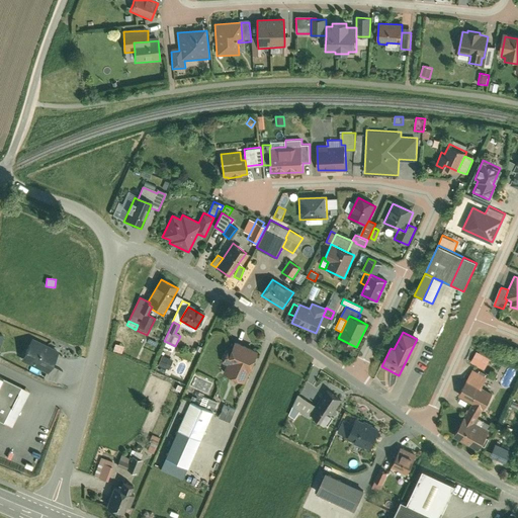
[(21,360),(49,373),(51,368),(58,353),(31,340),(21,360)]
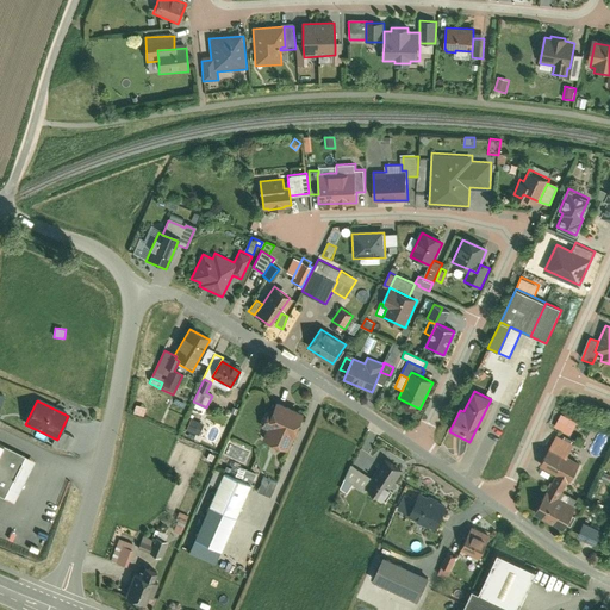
[(206,408),(197,403),(193,411),(203,416),(206,408)]
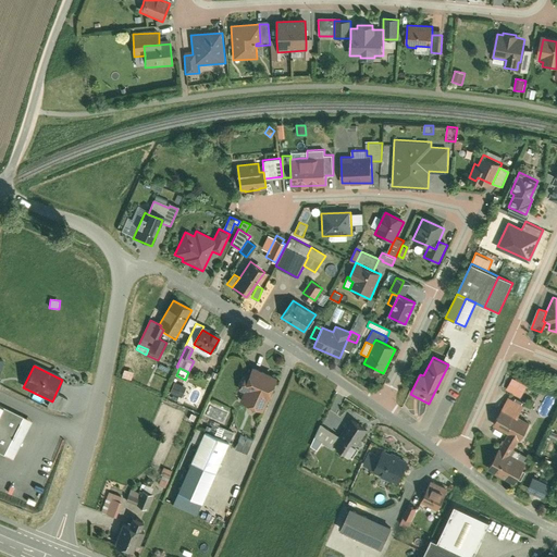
[(276,379),(251,368),(242,390),(245,392),(239,403),(261,412),(276,379)]
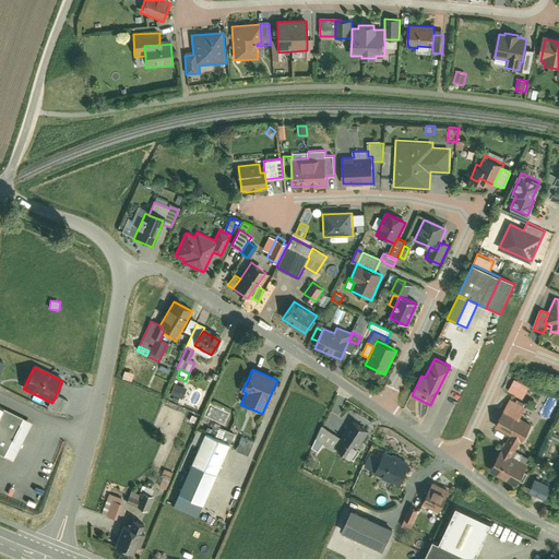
[(520,383),(511,397),(532,408),(539,394),(535,392),(536,390),(532,387),(531,390),(520,383)]
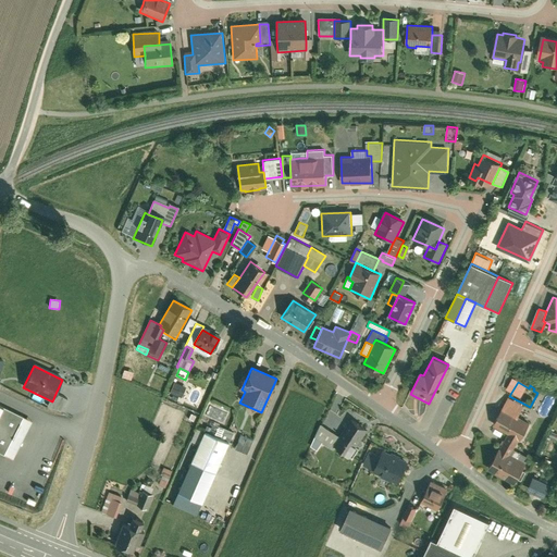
[(187,388),(174,383),(170,393),(182,398),(187,388)]
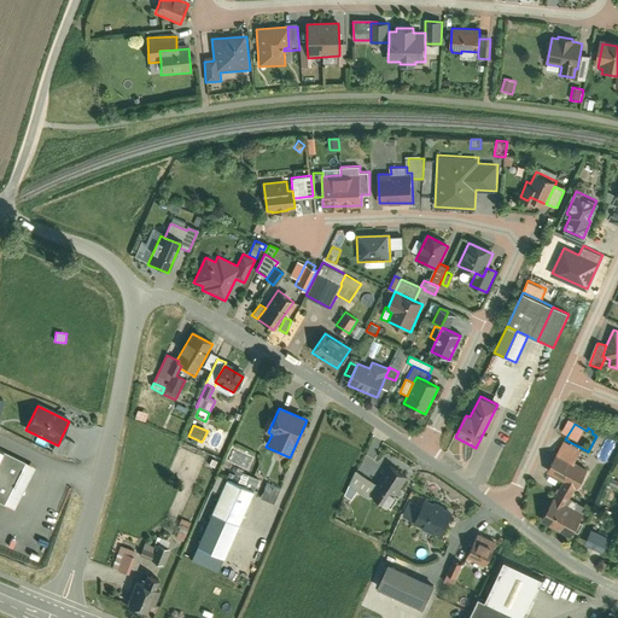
[(74,445),(60,439),(58,445),(53,453),(66,460),(74,445)]
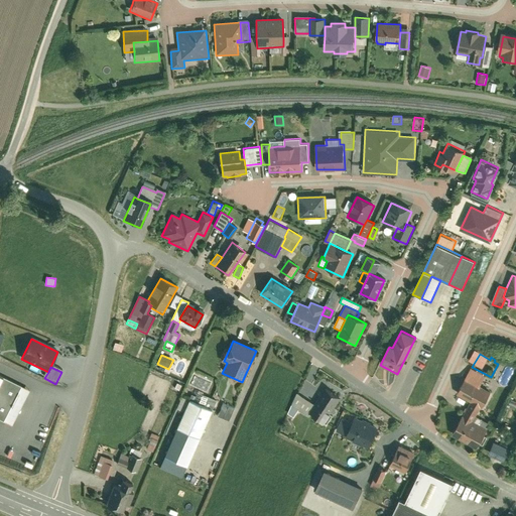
[(465,380),(479,388),(485,377),(471,369),(465,380)]
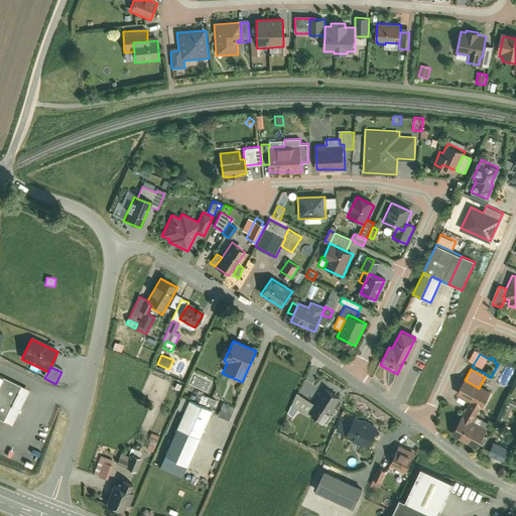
[(2,377),(0,380),(0,420),(13,426),(30,391),(2,377)]
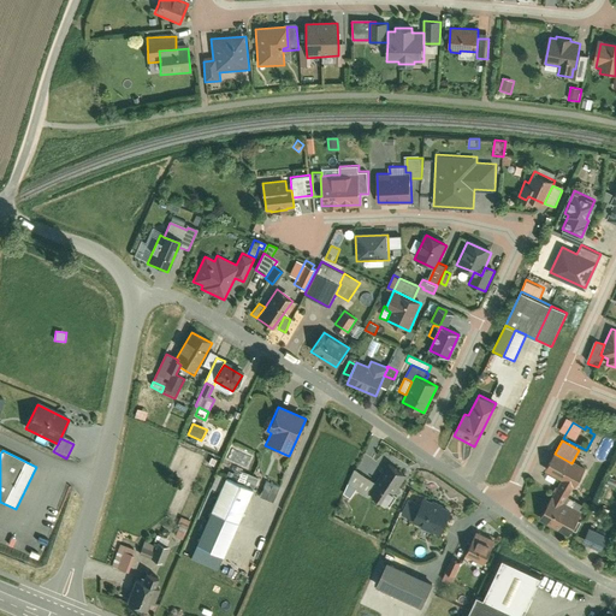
[(562,480),(539,520),(568,537),(581,514),(580,513),(570,508),(563,503),(573,486),(575,489),(586,471),(572,463),(555,454),(545,471),(562,480)]
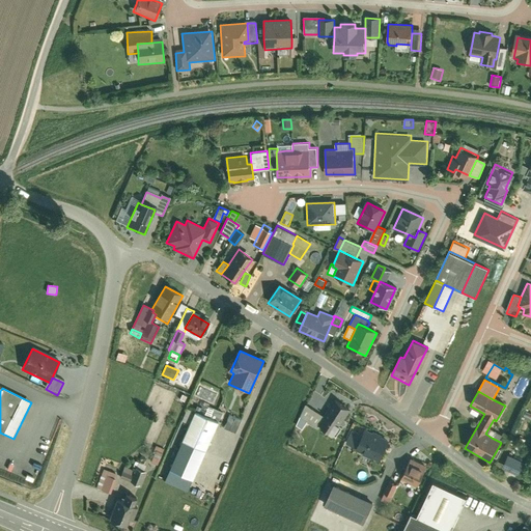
[(316,426),(335,439),(341,430),(338,428),(350,411),(334,400),(323,417),(316,426)]
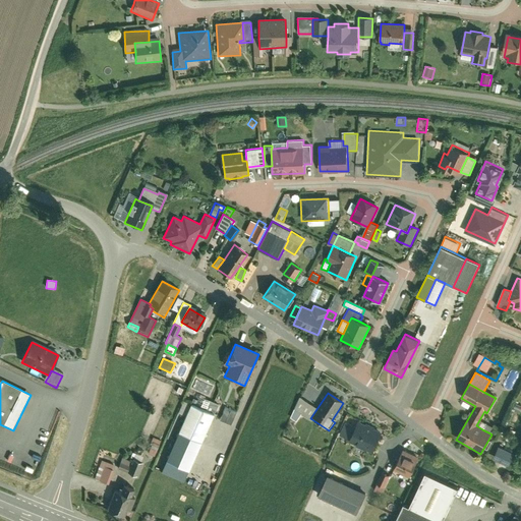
[(310,418),(316,409),(300,398),(298,401),(292,413),(296,416),(298,414),(308,421),(310,418)]
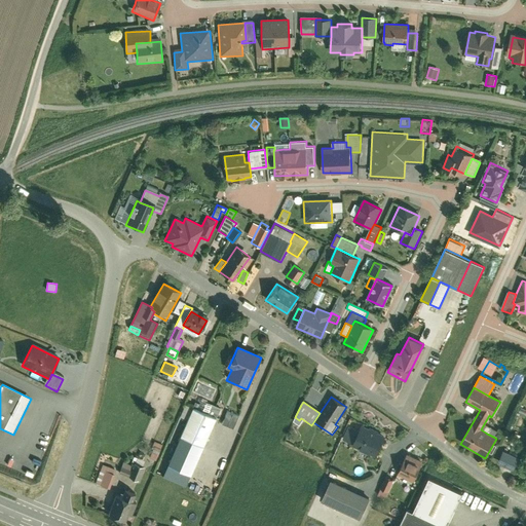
[(215,417),(191,407),(166,466),(189,476),(215,417)]
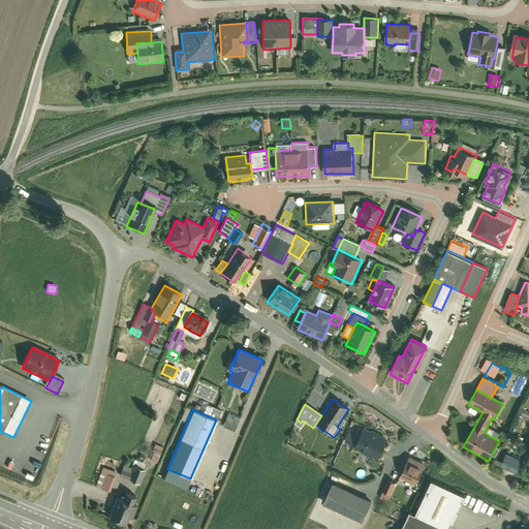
[(235,432),(240,418),(229,414),(223,428),(235,432)]
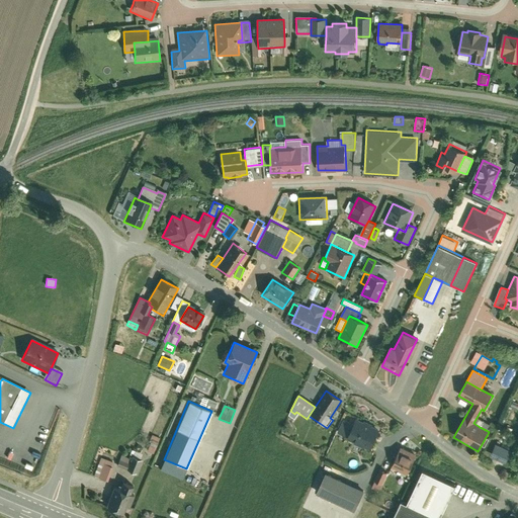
[(356,418),(346,440),(368,450),(378,428),(356,418)]
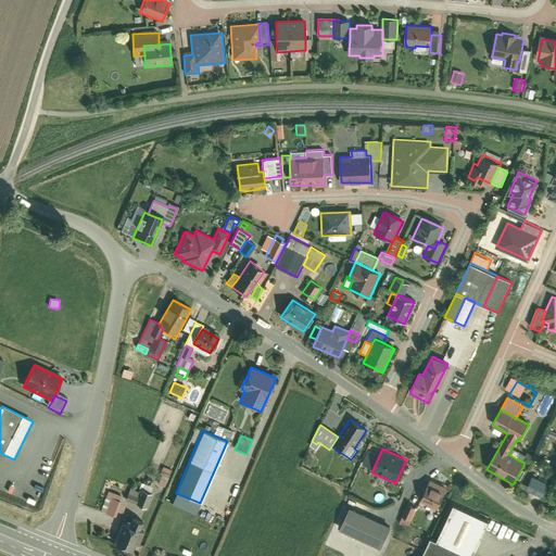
[(518,452),(515,458),(523,463),(528,457),(518,452)]
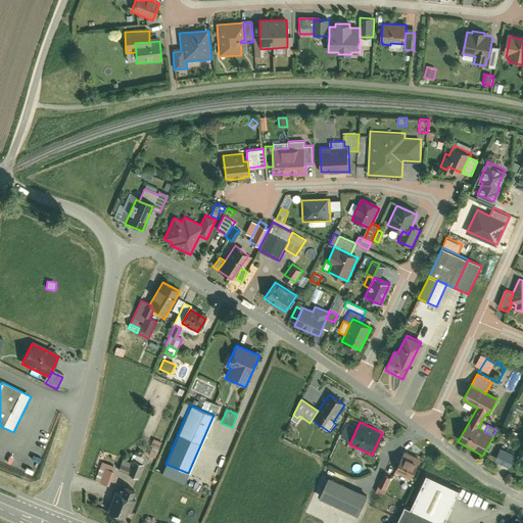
[(155,460),(161,443),(152,439),(146,456),(155,460)]
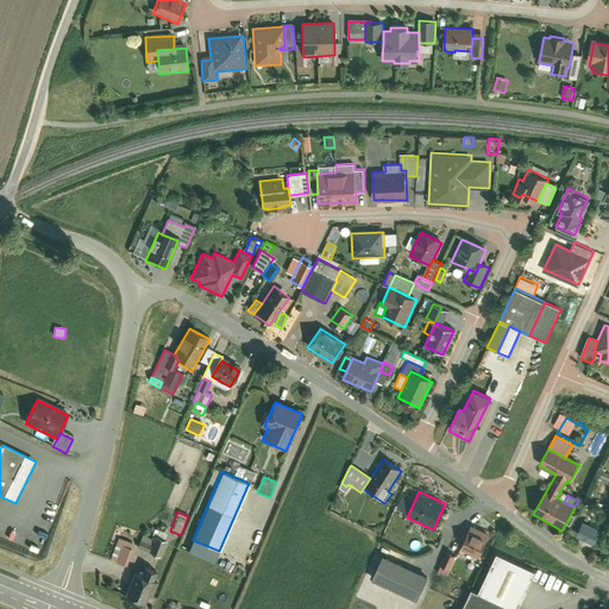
[(594,544),(600,532),(583,525),(578,535),(594,544)]
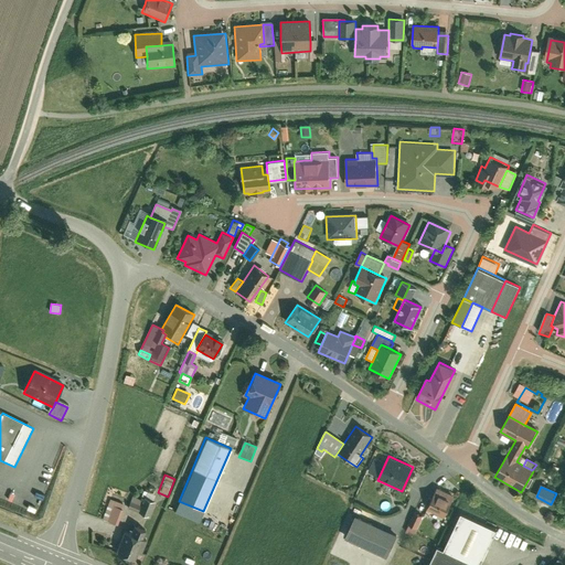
[(437,489),(427,510),(444,518),(454,498),(437,489)]
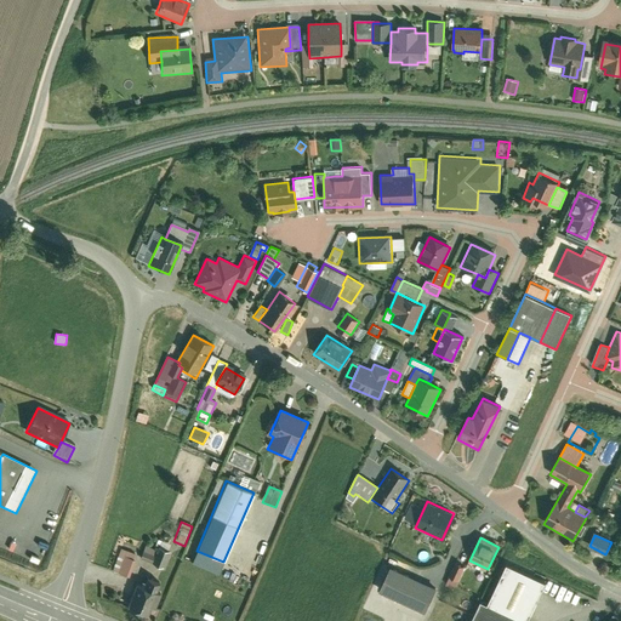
[(155,547),(159,548),(169,552),(171,545),(159,540),(155,547)]
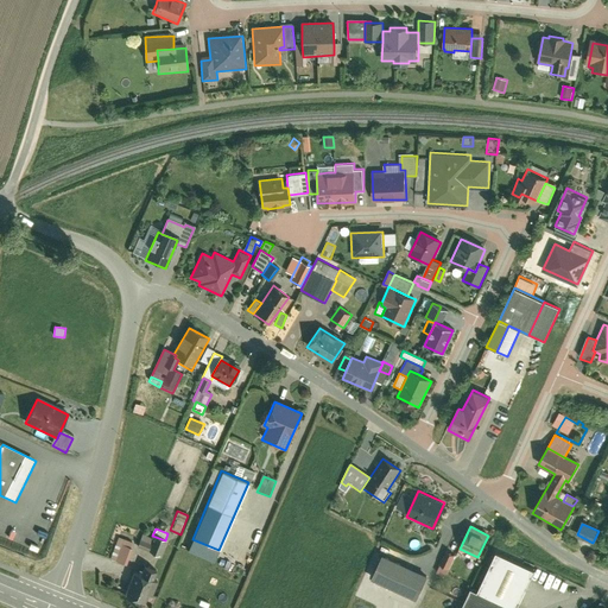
[(138,549),(150,553),(154,539),(143,534),(138,549)]
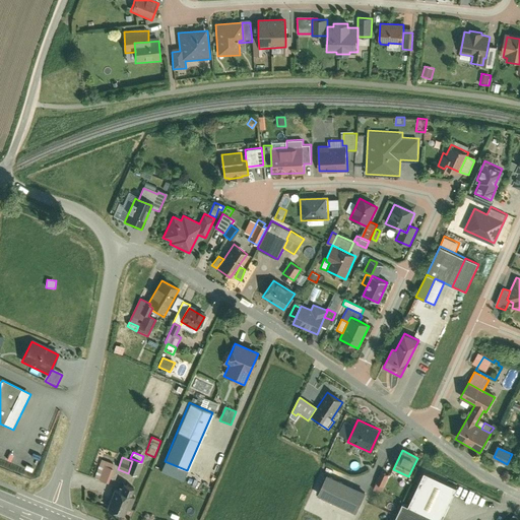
[(137,476),(142,463),(141,462),(133,459),(132,461),(128,473),(137,476)]
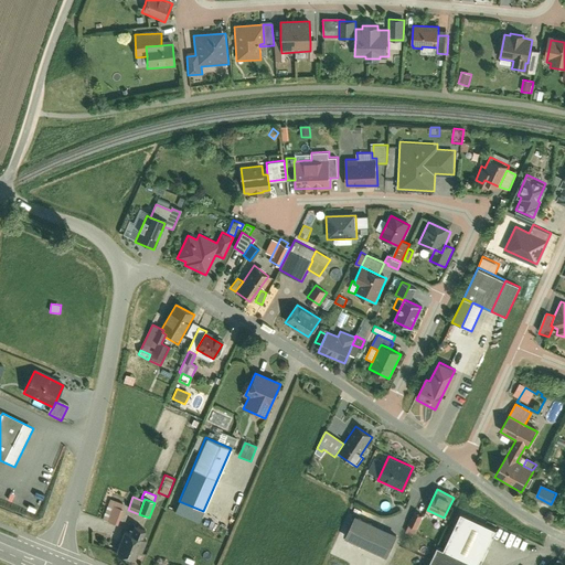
[(124,504),(110,500),(103,520),(117,524),(124,504)]
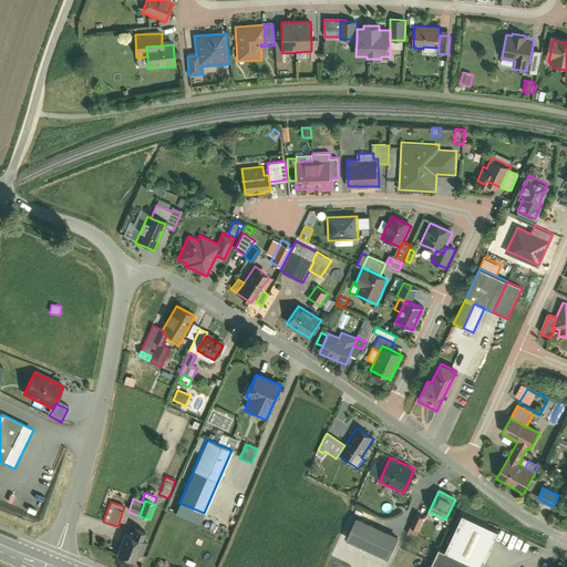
[(424,518),(416,515),(410,527),(418,532),(424,518)]
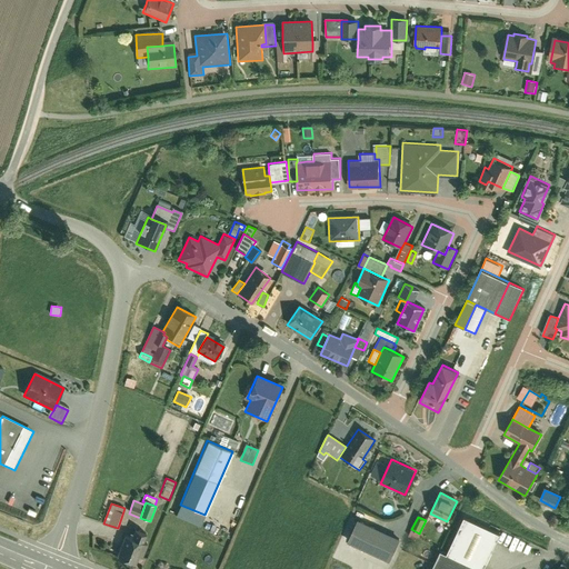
[(463,518),(447,555),(476,568),(477,568),(483,568),(500,535),(463,518)]
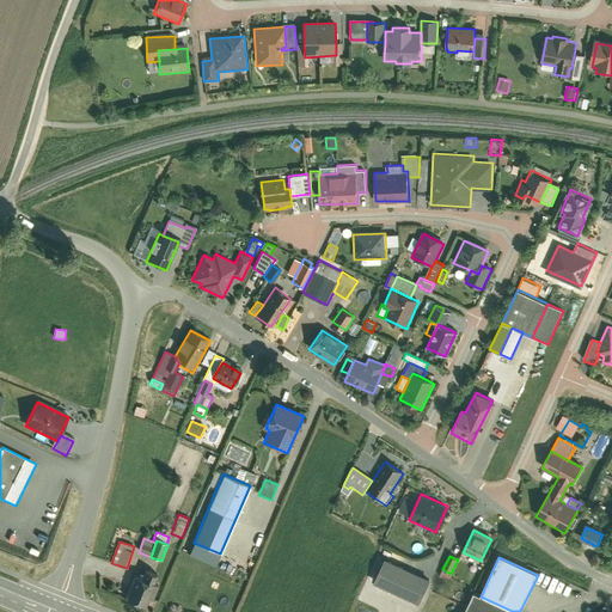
[(478,562),(471,558),(467,564),(475,569),(478,562)]
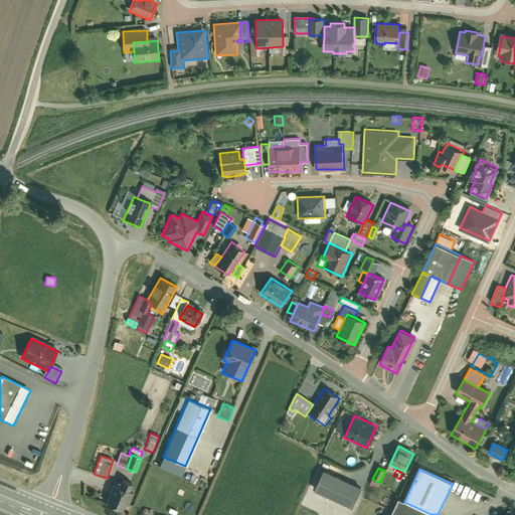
[(363,488),(325,471),(314,492),(353,510),(363,488)]
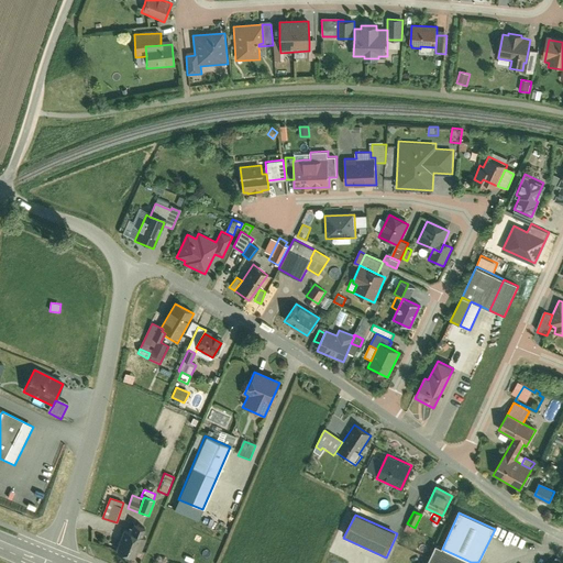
[(124,530),(116,551),(132,559),(144,530),(134,526),(131,533),(124,530)]
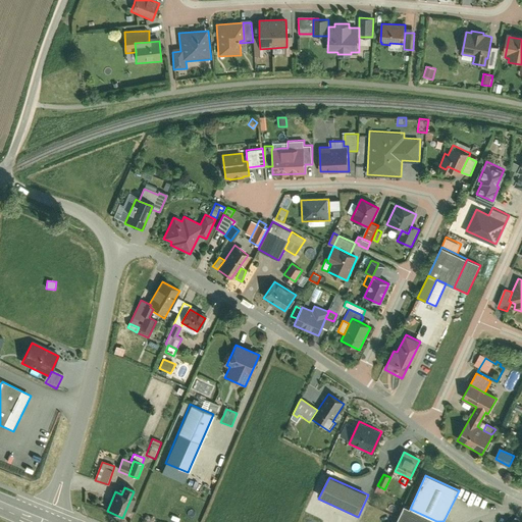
[(410,509),(404,507),(397,521),(435,521),(436,521),(410,509)]
